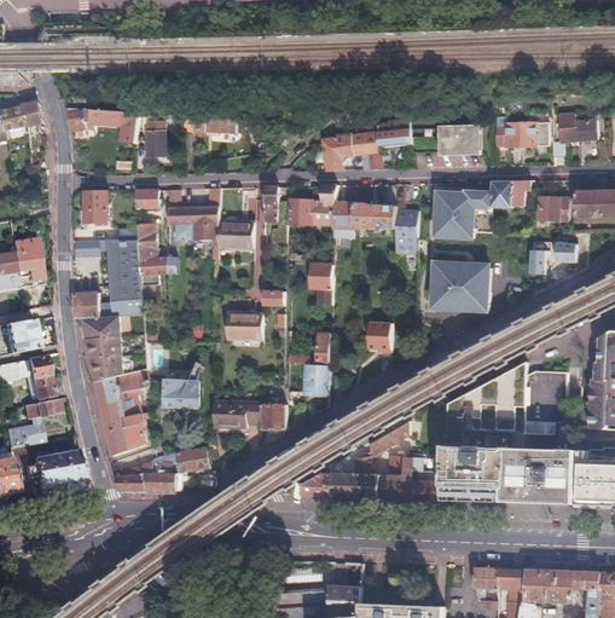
[(34,103),(13,107),(18,127),(38,125),(34,103)]
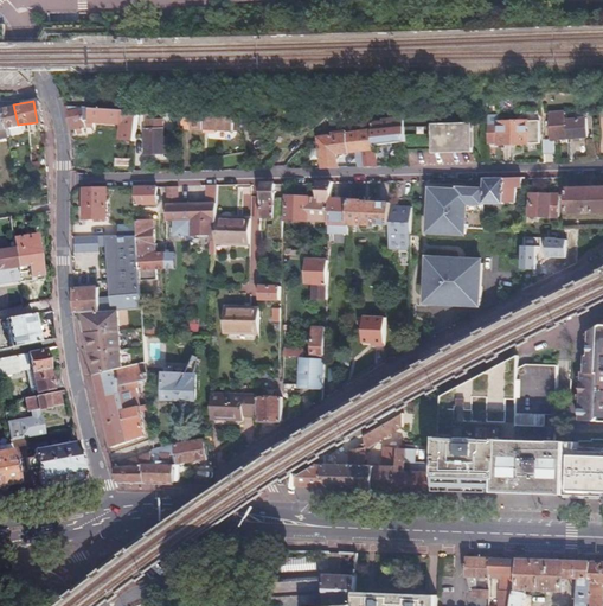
[(13,104),(0,107),(0,121),(1,128),(18,125),(13,104)]
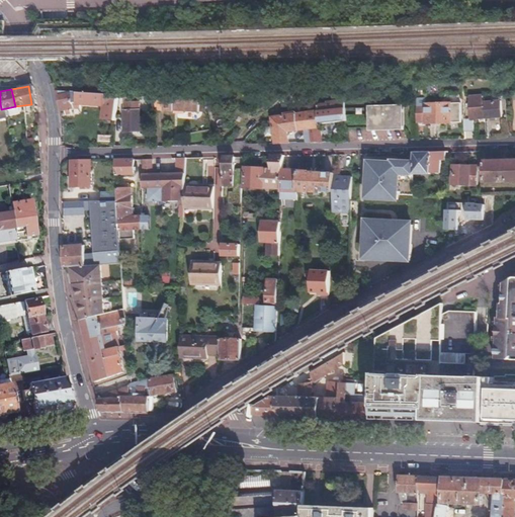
[(71,91),(53,90),(56,104),(60,104),(61,109),(61,113),(67,113),(67,108),(70,107),(69,103),(71,103),(71,91)]
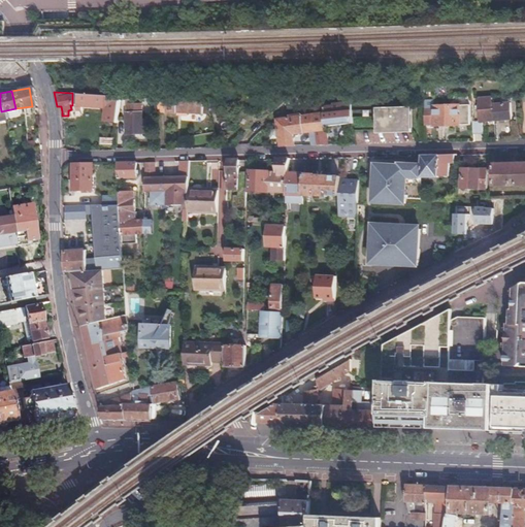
[(363,101),(383,100),(382,92),(362,92),(363,101)]
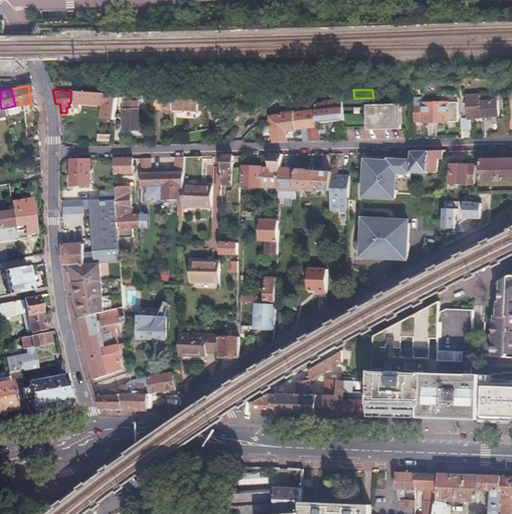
[(113,93),(70,91),(70,103),(68,103),(69,107),(74,107),(74,103),(99,104),(97,118),(110,119),(113,93)]
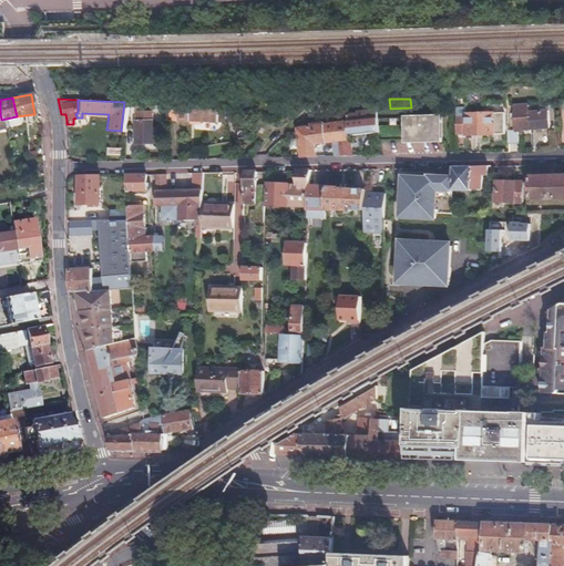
[(504,123),(505,142),(515,142),(515,129),(529,127),(527,112),(530,112),(527,102),(512,103),(513,123),(504,123)]
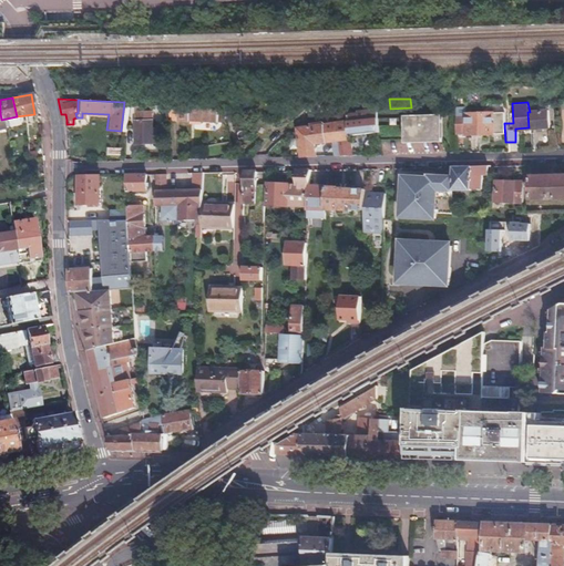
[(534,102),(527,102),(530,112),(527,112),(529,127),(547,126),(546,110),(535,110),(534,102)]
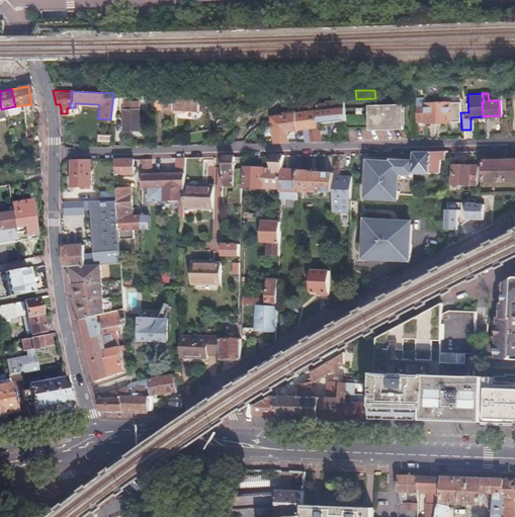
[(198,98),(163,96),(162,104),(170,104),(170,108),(196,109),(196,102),(199,102),(198,98)]
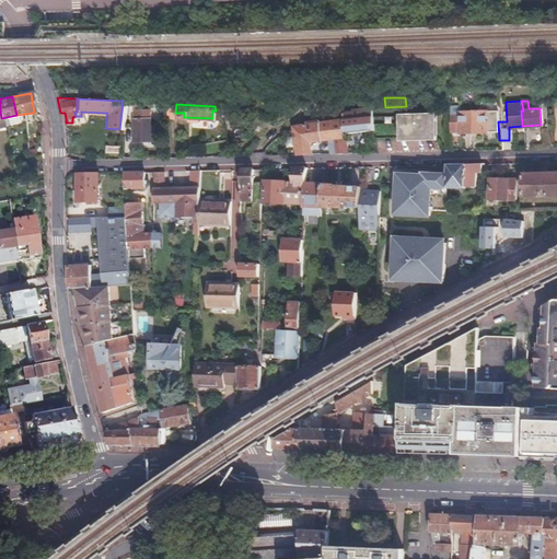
[(129,141),(147,140),(146,126),(144,107),(128,107),(129,141)]
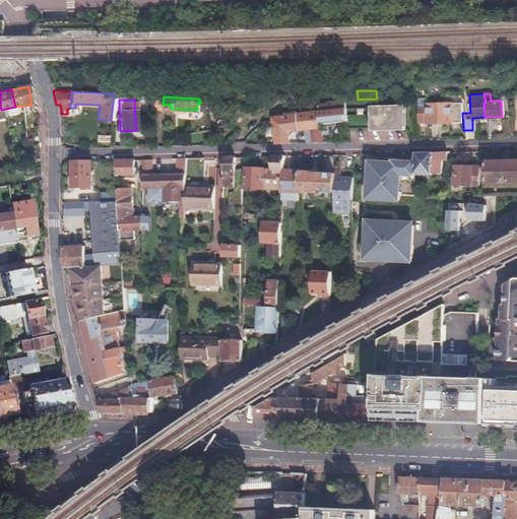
[(315,102),(316,111),(317,123),(343,119),(341,101),(330,101),(329,104),(324,104),(324,102),(315,102)]
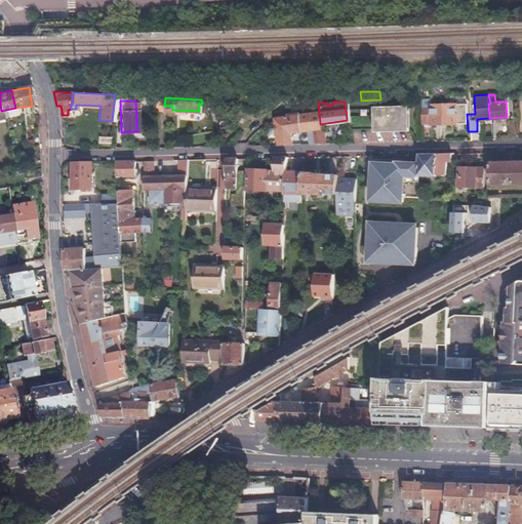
[(418,107),(418,122),(430,121),(430,125),(465,123),(463,102),(429,104),(429,106),(418,107)]
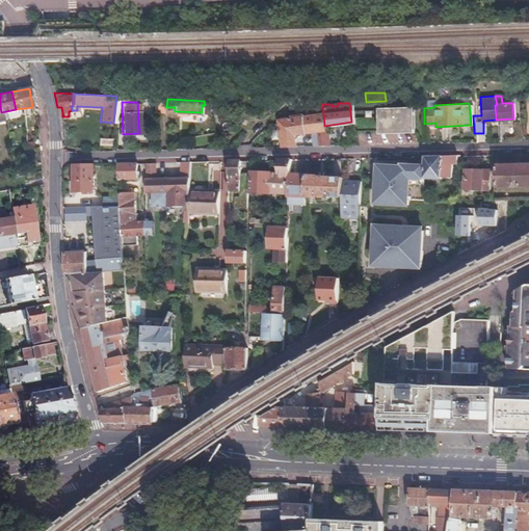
[(309,104),(310,114),(323,113),(322,104),(309,104)]
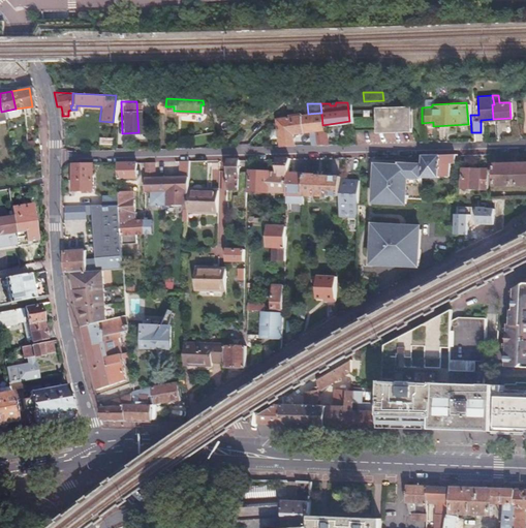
[(409,105),(376,105),(376,129),(409,128),(409,105)]
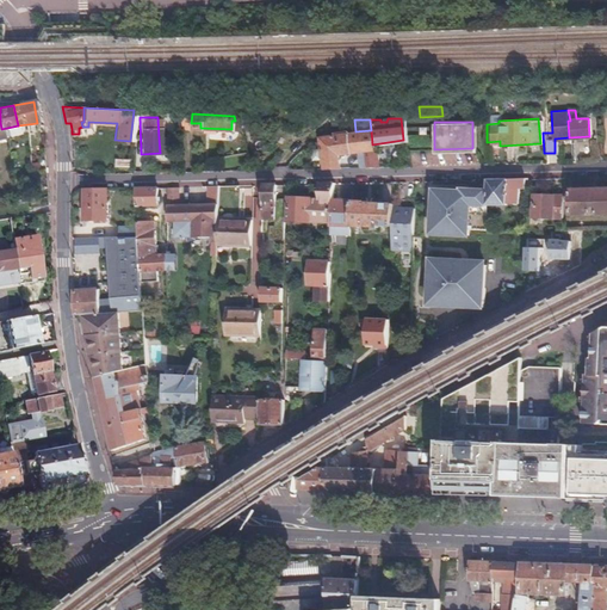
[(355,131),(332,135),(335,154),(354,152),(358,167),(376,166),(372,145),(371,130),(355,131)]
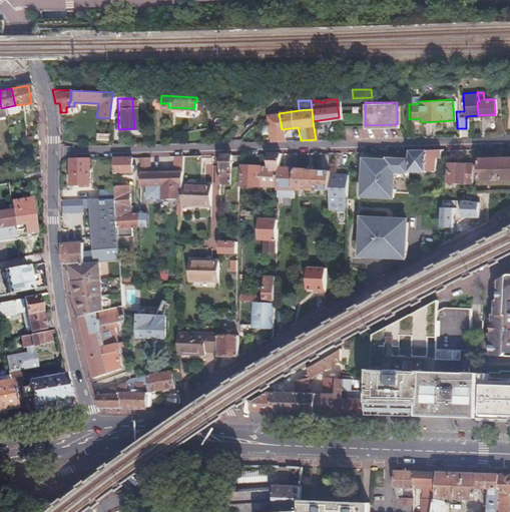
[(267,115),(271,141),(283,140),(282,129),(279,113),(267,115)]
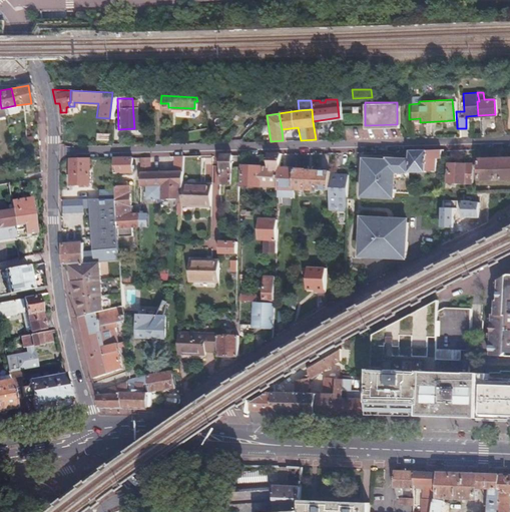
[(107,140),(108,133),(94,131),(93,139),(107,140)]
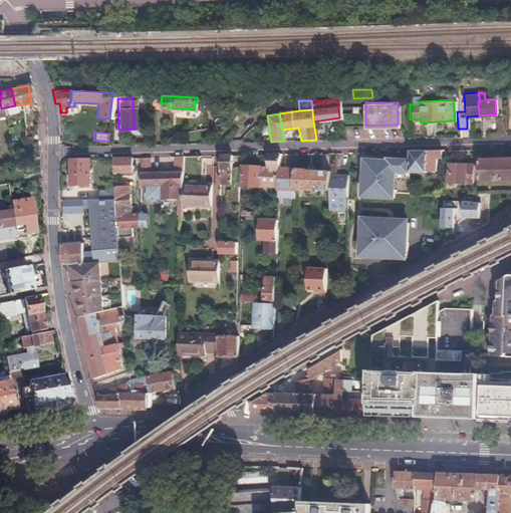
[(441,156),(441,150),(441,149),(415,150),(409,150),(409,159),(409,174),(415,174),(415,171),(425,172),(425,174),(430,174),(430,170),(434,170),(435,156),(441,156)]
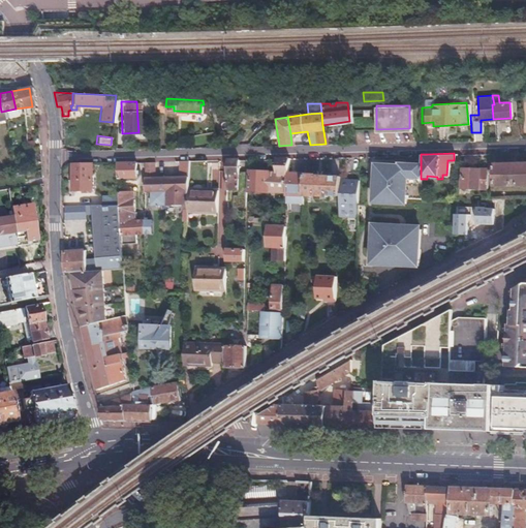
[(285,175),(286,173),(286,158),(276,158),(276,171),(276,175),(285,175)]
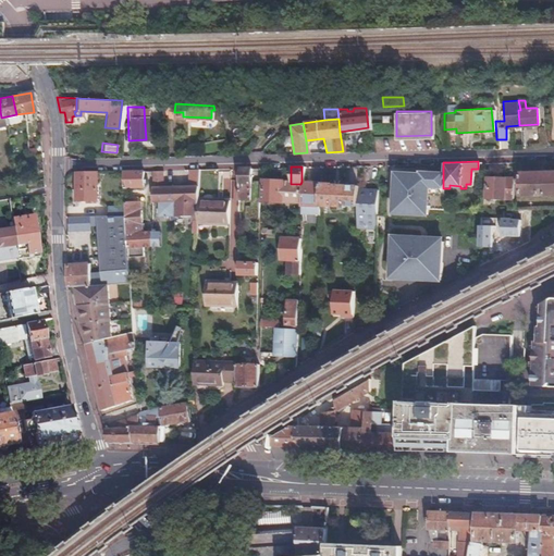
[(249,200),(249,168),(238,168),(237,209),(243,209),(243,200),(249,200)]
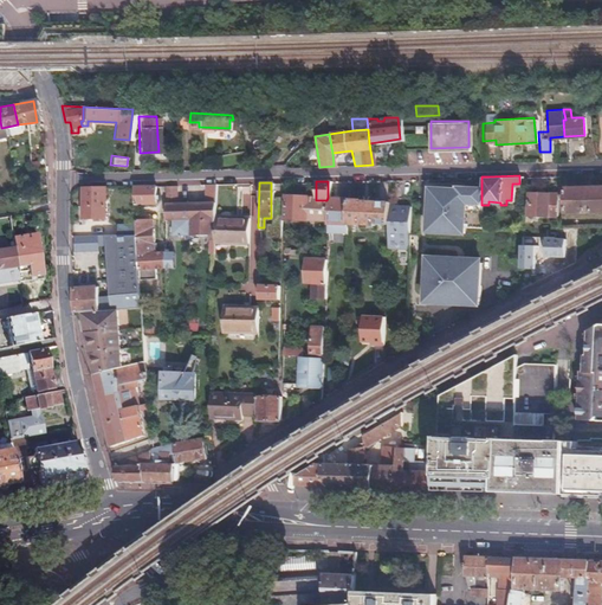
[(213,217),(214,185),(202,185),(202,203),(187,203),(187,218),(213,217)]
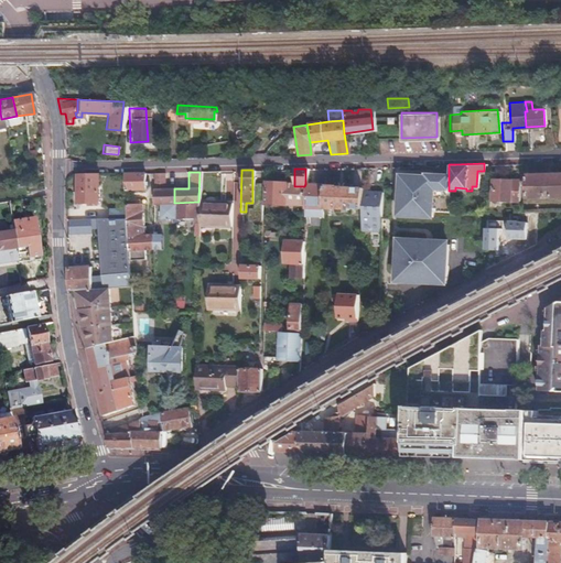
[(142,173),(121,174),(122,190),(143,190),(142,173)]
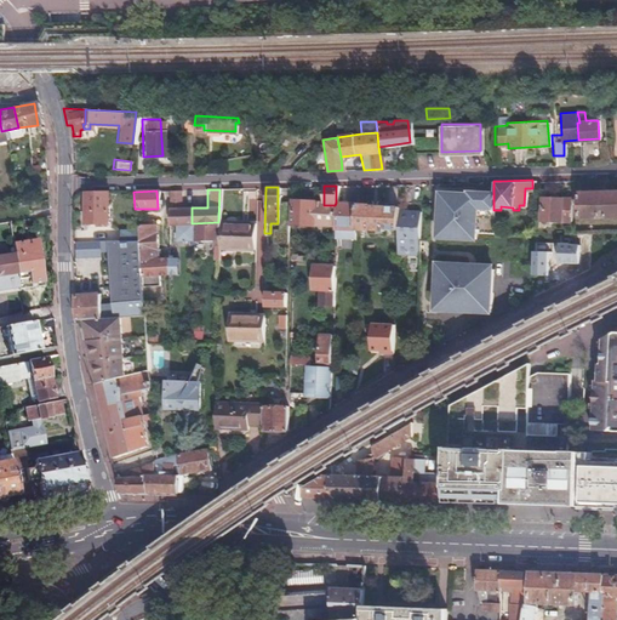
[(616,191),(578,192),(580,217),(616,216),(616,191)]
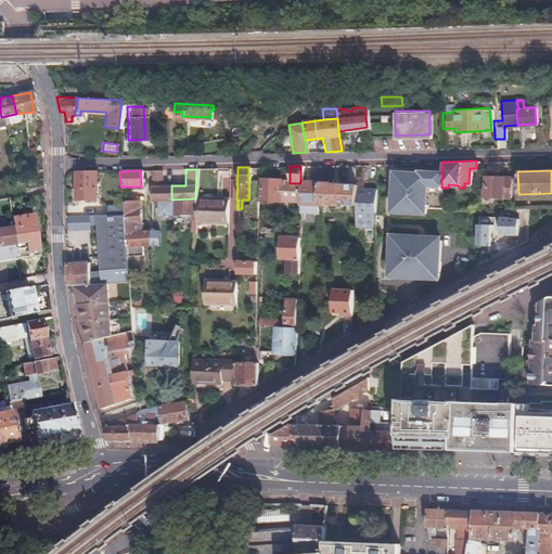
[(94,171),(74,171),(74,176),(73,178),(72,181),(74,183),(74,200),(94,200),(94,171)]
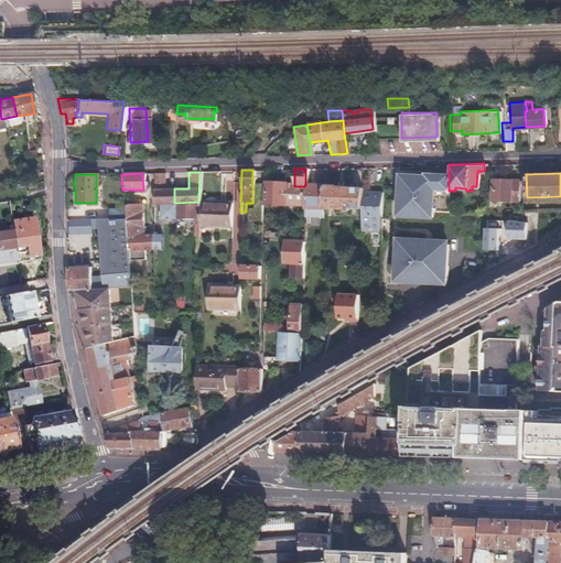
[(449,191),(449,174),(424,174),(423,176),(399,176),(399,215),(435,215),(434,213),(449,212),(449,191)]
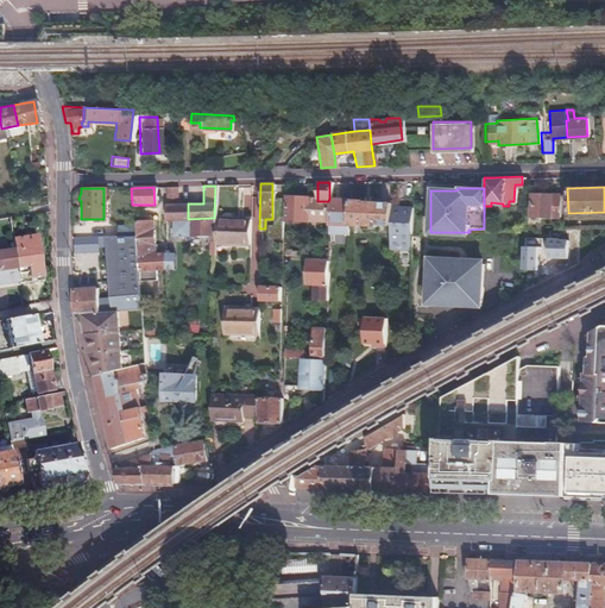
[(188,219),(188,204),(174,204),(174,190),(163,190),(163,219),(171,219),(188,219)]
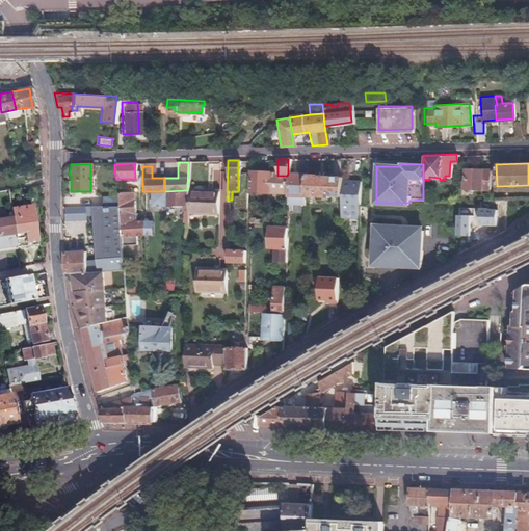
[(464,187),(488,187),(488,168),(465,168),(464,187)]
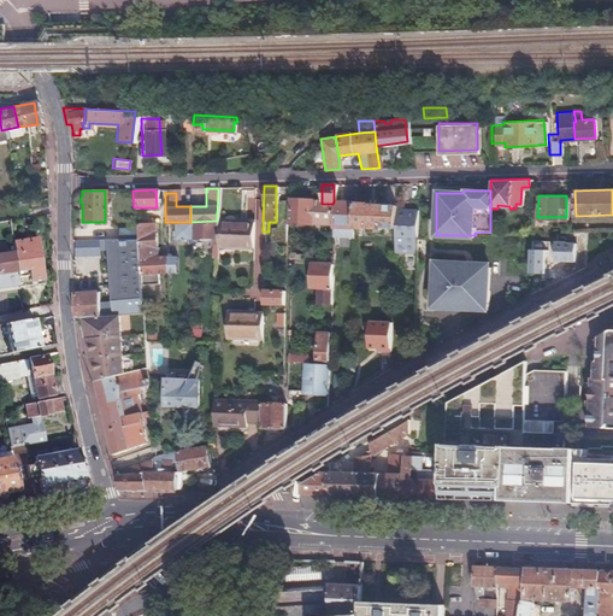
[(289,223),(310,224),(311,199),(289,199),(289,223)]
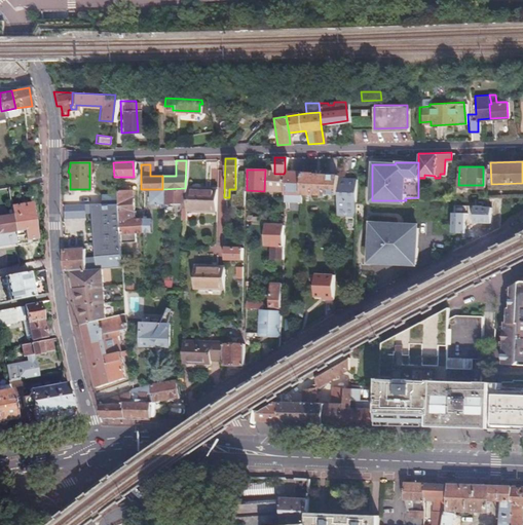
[(264,191),(284,192),(284,174),(274,174),(274,170),(265,170),(264,191)]
